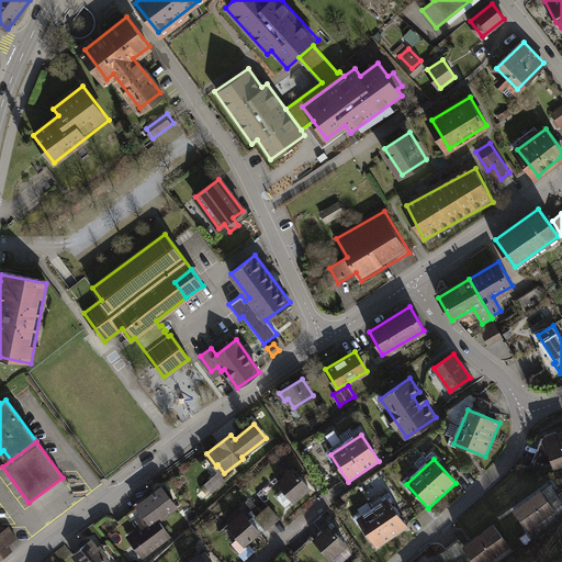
[(293,470),(278,482),(294,501),(308,487),(293,470)]
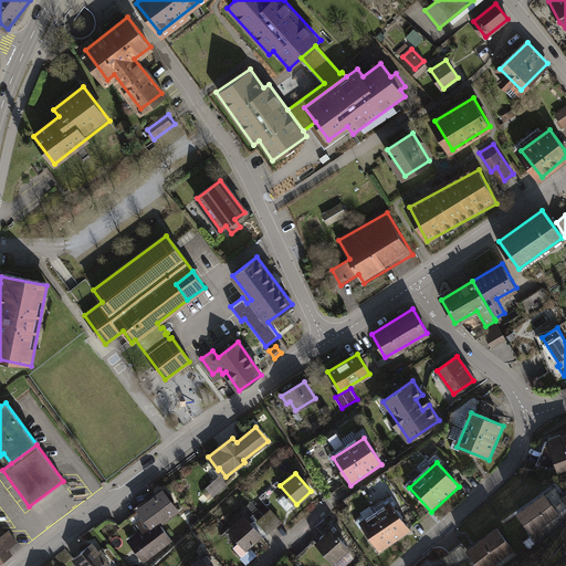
[(565,502),(553,484),(530,501),(547,525),(565,512),(565,502)]
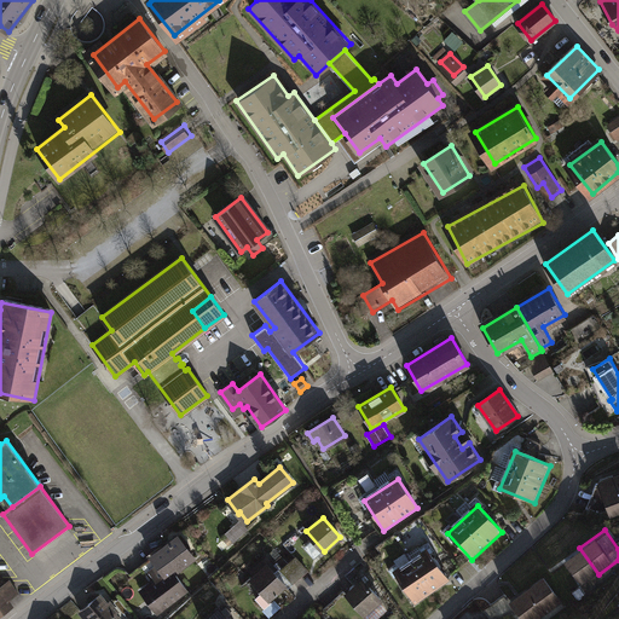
[(178,537),(151,556),(154,561),(167,578),(174,572),(194,557),(178,537)]
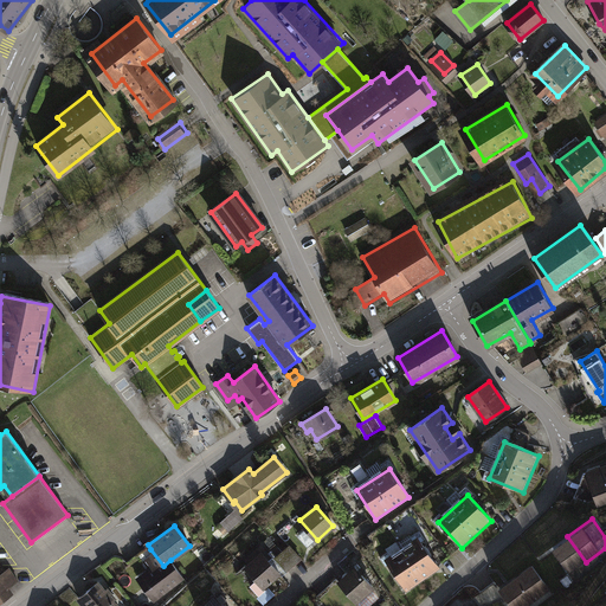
[(440,569),(419,539),(386,562),(407,593),(440,569)]
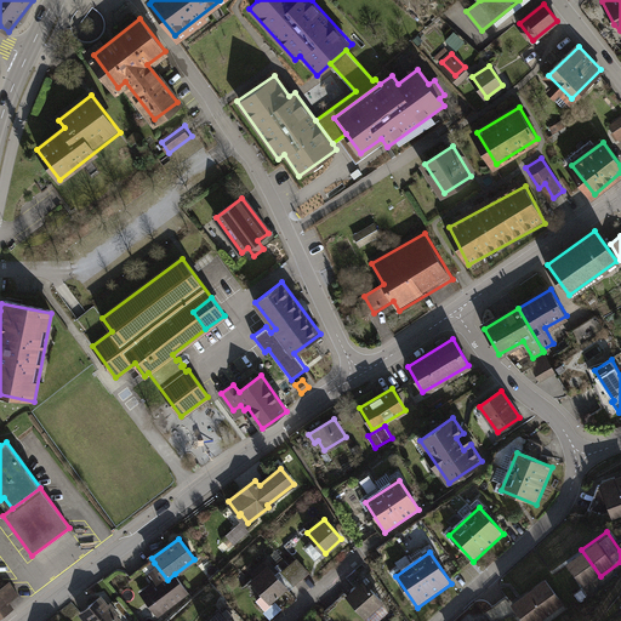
[(296,559),(283,571),(295,585),(308,573),(296,559)]
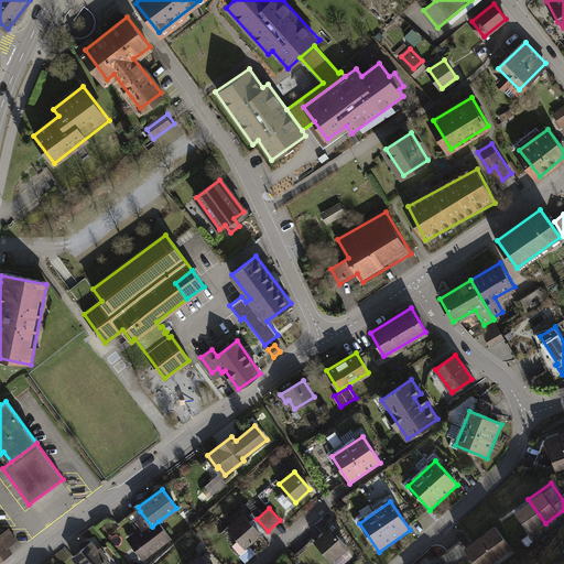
[(171,537),(159,521),(152,527),(140,511),(136,514),(137,517),(121,529),(132,542),(134,541),(145,555),(171,537)]
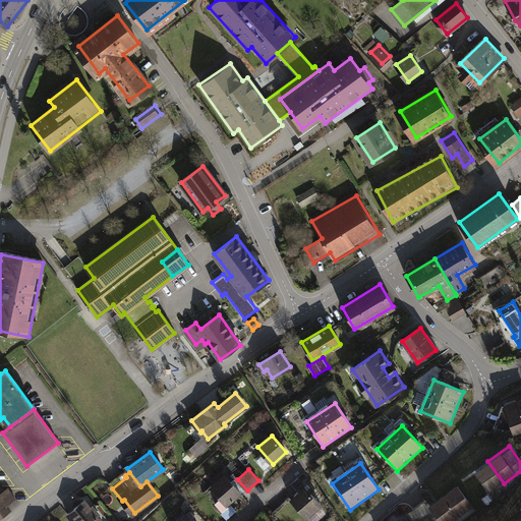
[(224,475),(210,487),(226,505),(240,493),(224,475)]
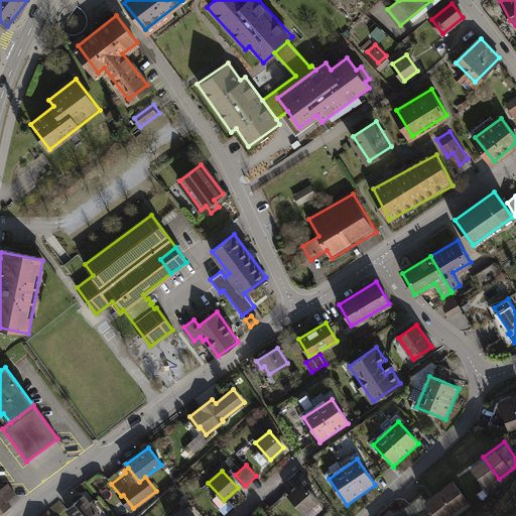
[(14,493),(8,484),(0,489),(0,511),(9,505),(5,499),(14,493)]
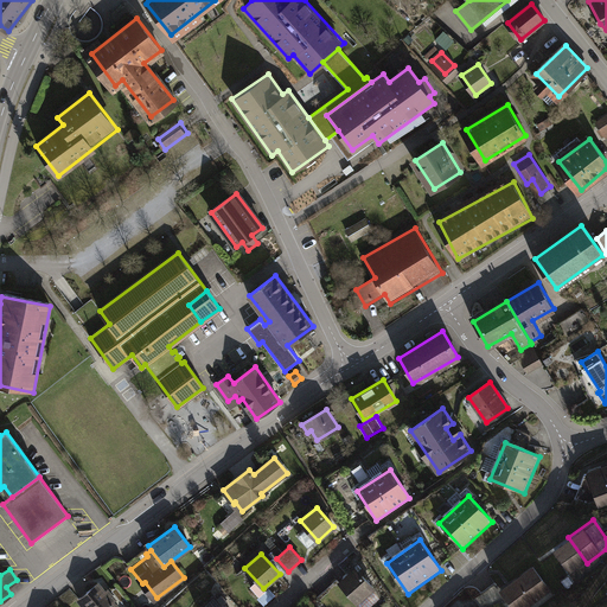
[(358,569),(342,585),(362,605),(378,589),(358,569)]
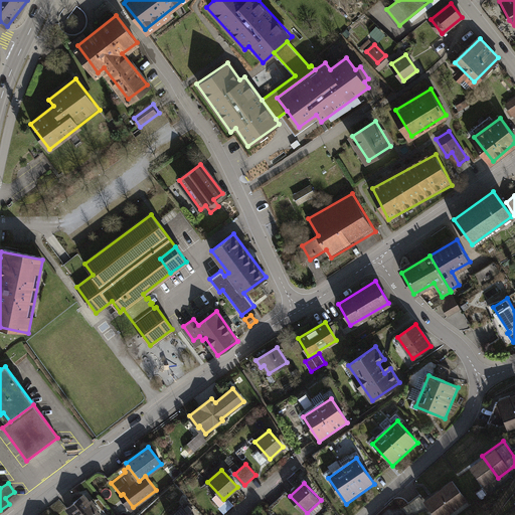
[(454,483),(425,502),(434,514),(454,514),(470,504),(454,483)]
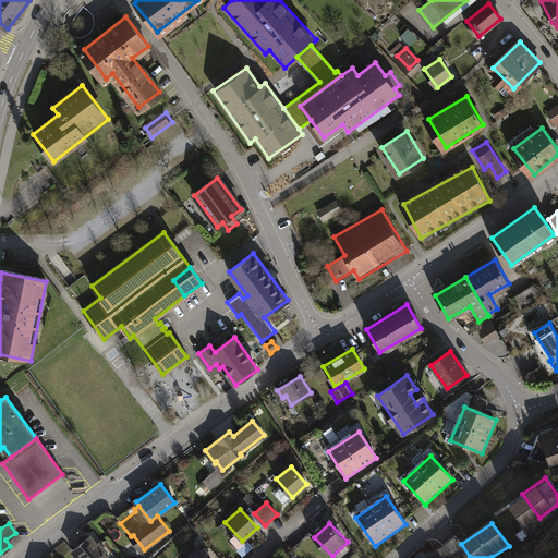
[(107,557),(89,536),(73,550),(79,557),(107,557)]
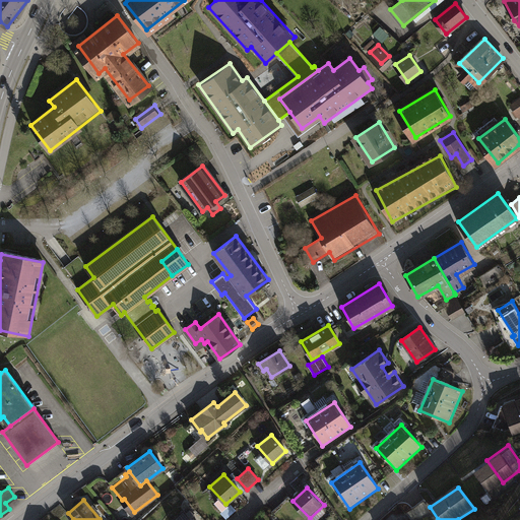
[(192,519),(183,510),(171,519),(192,519)]
